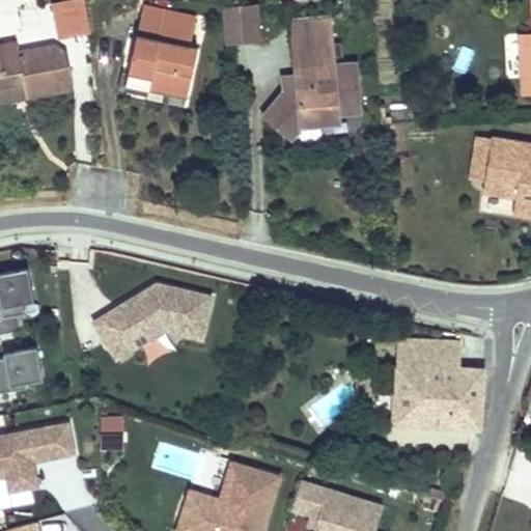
[(55,12),(84,6),(82,0),(78,0),(54,5),(55,12)]
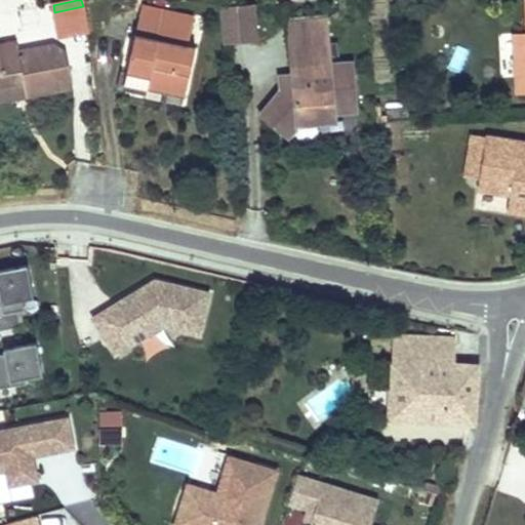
[(195,17),(143,5),(140,13),(193,25),(195,17)]
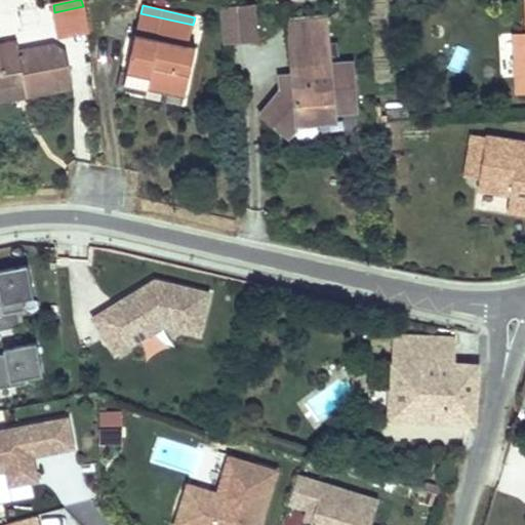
[(257,41),(254,5),(221,7),(224,43),(257,41)]
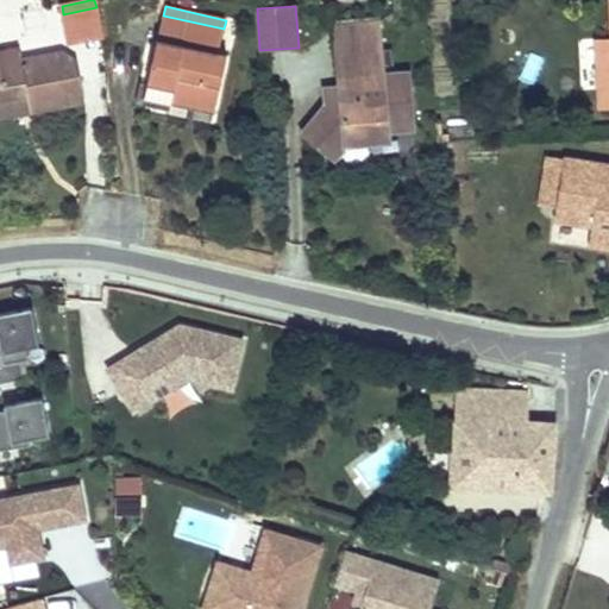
[(102,36),(96,7),(63,14),(69,43),(102,36)]
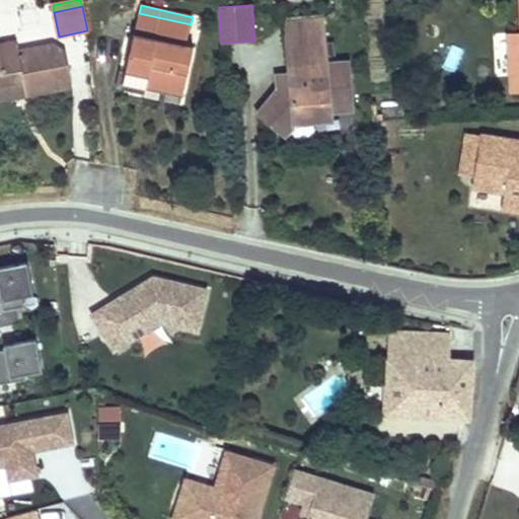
[(191,63),(182,61),(187,46),(191,24),(139,13),(133,42),(140,44),(137,55),(130,54),(126,71),(121,70),(117,87),(144,93),(145,88),(182,96),(191,63)]
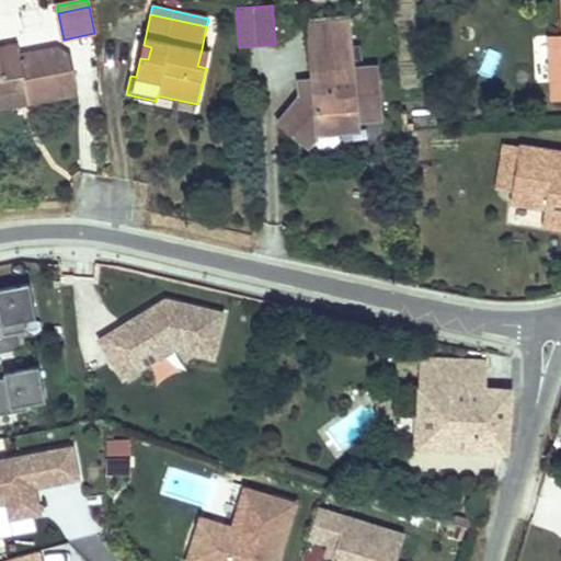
[(351,45),(348,19),(309,22),(311,48),(351,45)]
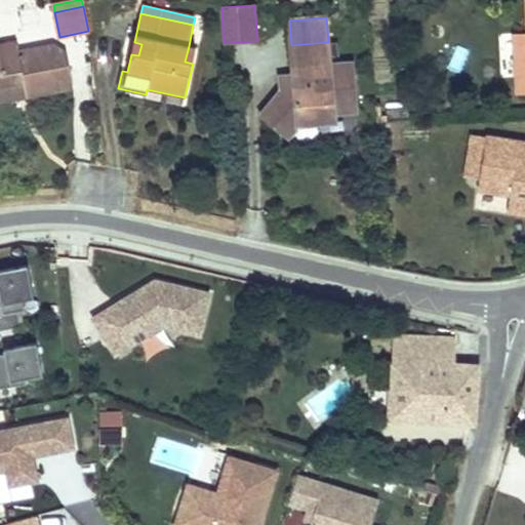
[(524,76),(524,52),(524,33),(515,34),(518,77),(524,76)]
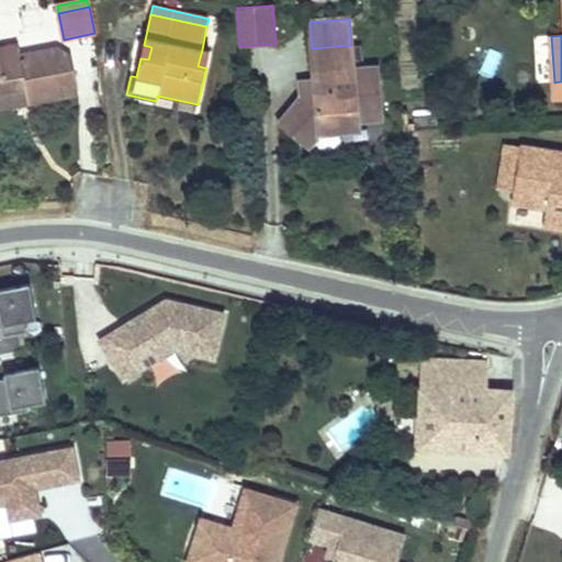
[(79,91),(71,56),(59,47),(21,54),(19,43),(0,46),(0,89),(25,85),(29,101),(79,91)]
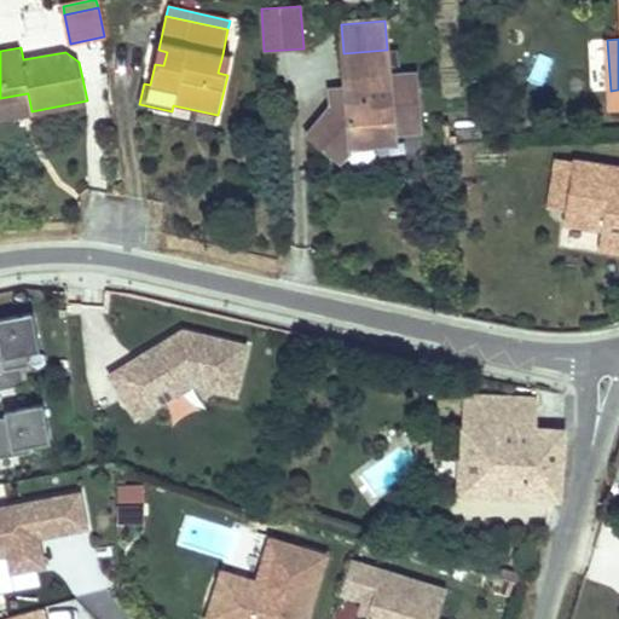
[(163,65),(167,52),(158,50),(155,64),(163,65)]
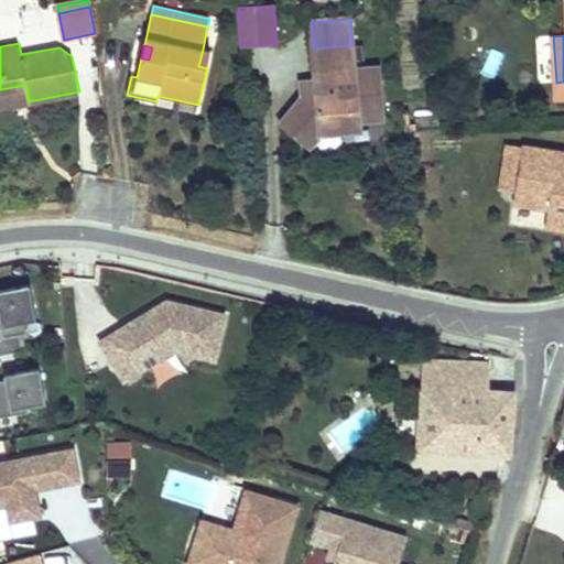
[(383,120),(378,67),(355,69),(353,45),(313,49),(316,80),(317,94),(304,95),(292,109),(303,119),(292,131),(313,150),(343,147),(340,131),(360,130),(359,121),(383,120)]
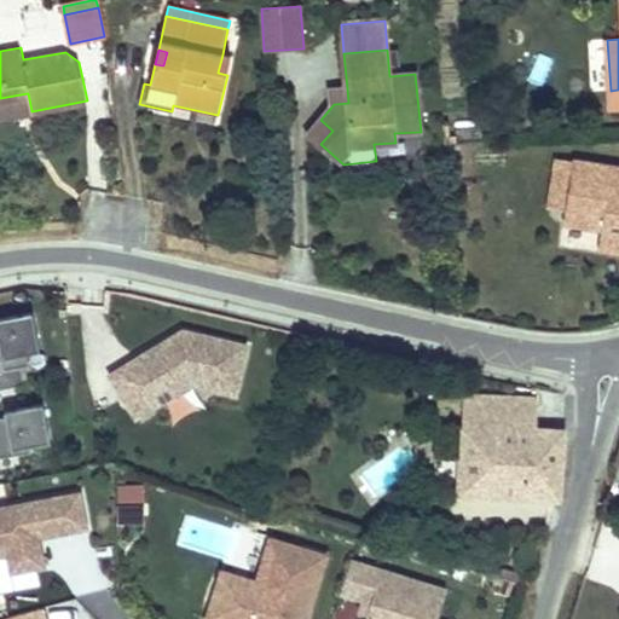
[(227,75),(231,56),(223,55),(218,73),(227,75)]
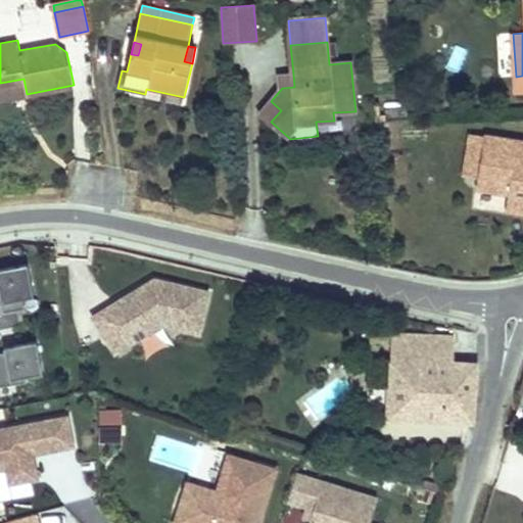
[(294,87),(293,75),(279,77),(280,88),(282,88),(294,87)]
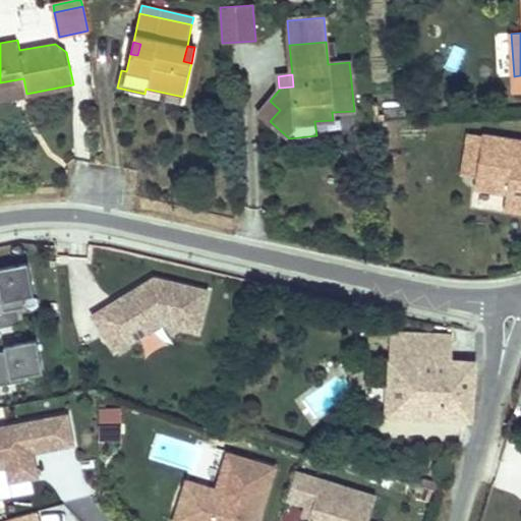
[(0,98),(26,94),(23,78),(0,82),(0,98)]
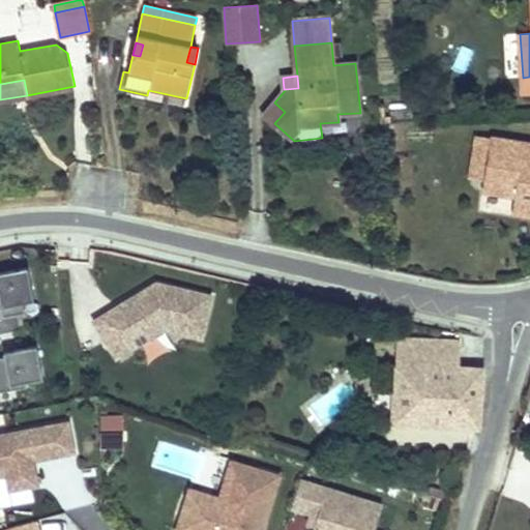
[(274,123),(285,112),(274,102),(264,115),(274,123)]
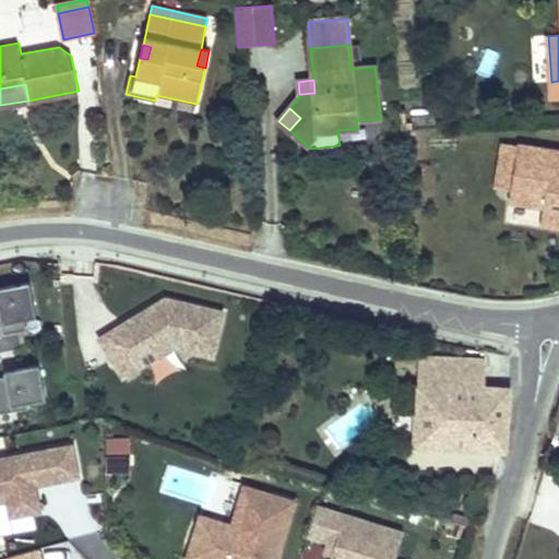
[(558,151),(502,143),(496,188),(511,190),(546,195),(540,225),(558,227),(558,151)]
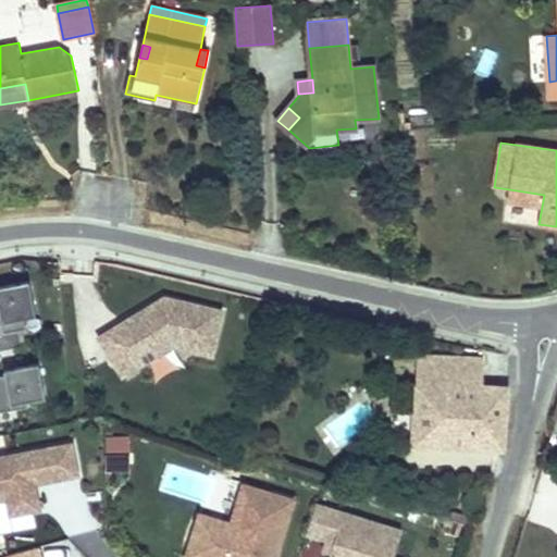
[(542,206),(544,195),(509,189),(507,200),(542,206)]
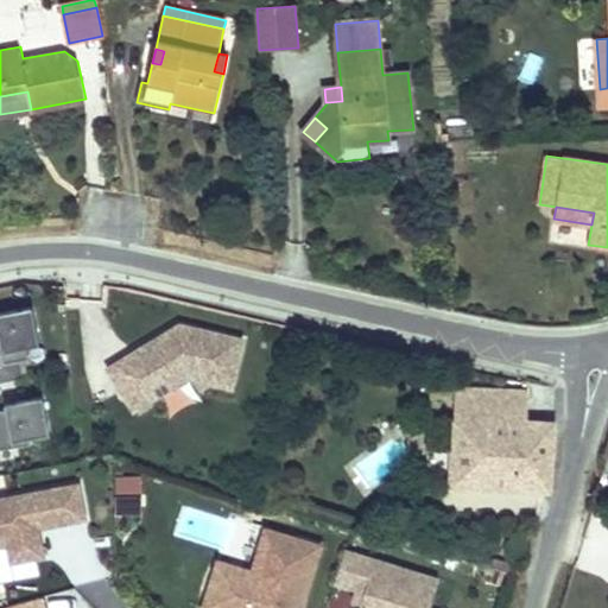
[(0,314),(0,354),(1,354),(4,366),(29,361),(26,349),(39,346),(32,309),(0,314)]
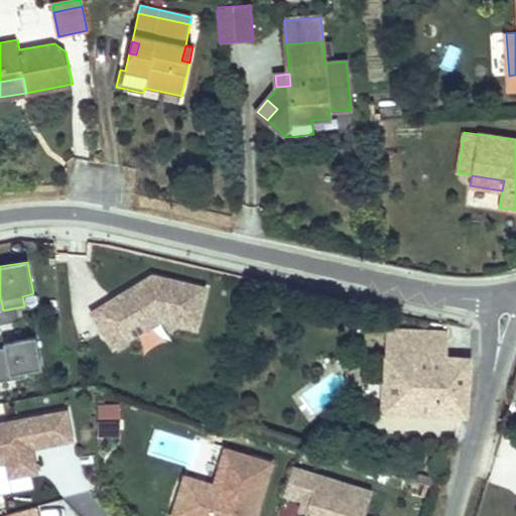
[(196,331),(206,289),(152,277),(143,282),(145,285),(138,288),(137,286),(91,314),(107,340),(127,327),(134,338),(159,323),(196,331)]
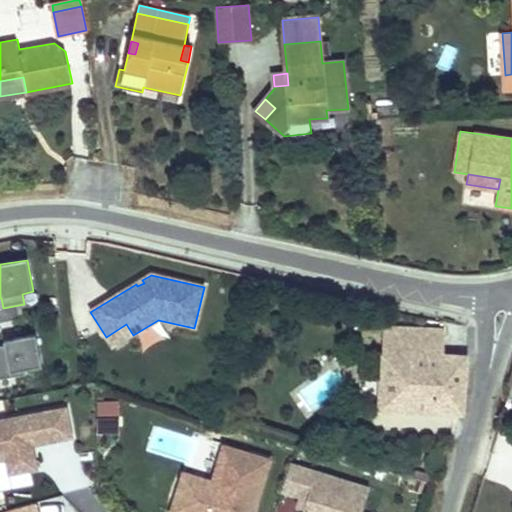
[(0,320),(22,316),(20,306),(0,309),(0,320)]
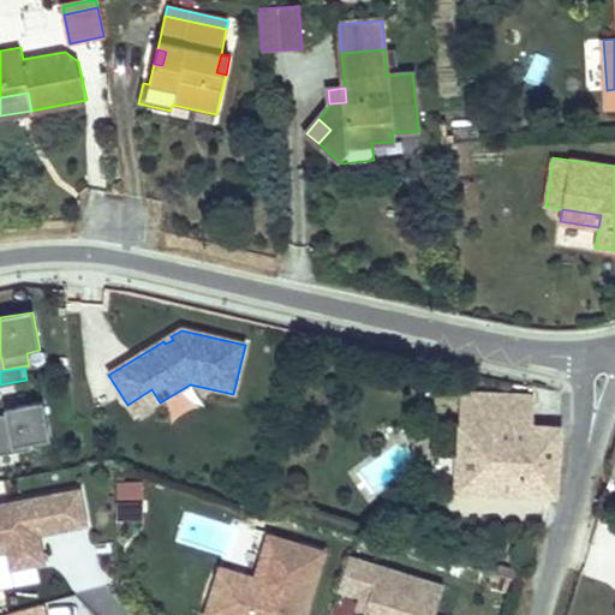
[(135,418),(160,402),(151,389),(127,405),(135,418)]
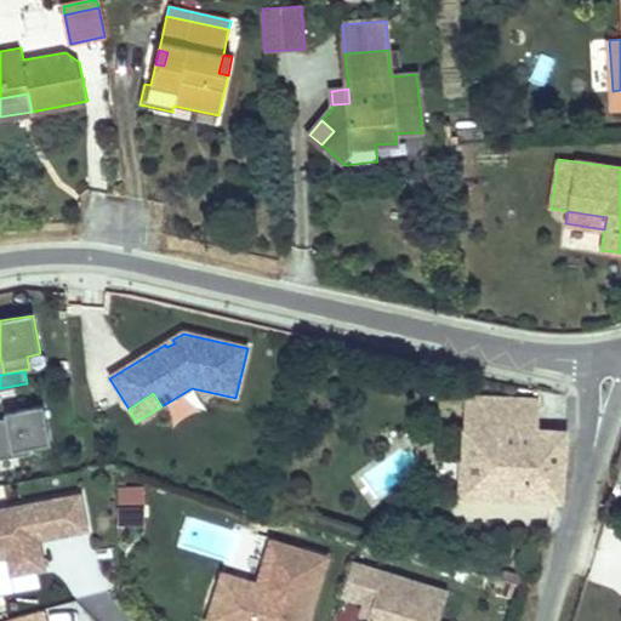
[(536,466),(537,431),(539,400),(466,397),(463,460),(462,460),(461,499),(562,501),(563,467),(536,466)]
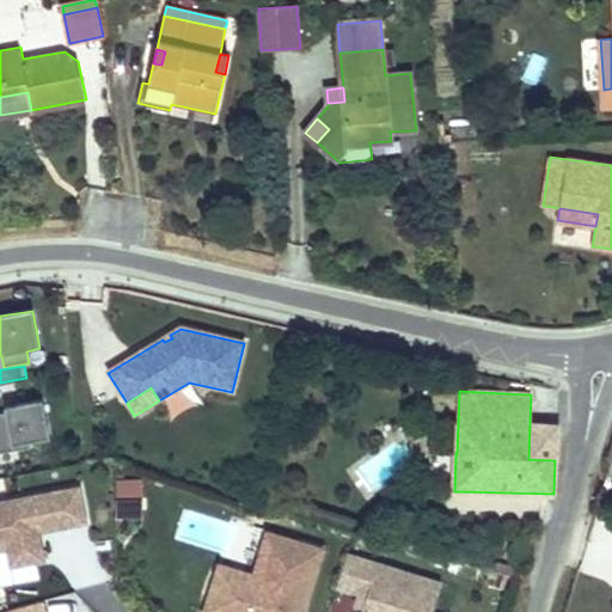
[(49,439),(42,401),(5,408),(5,414),(0,414),(0,454),(30,450),(29,442),(49,439)]
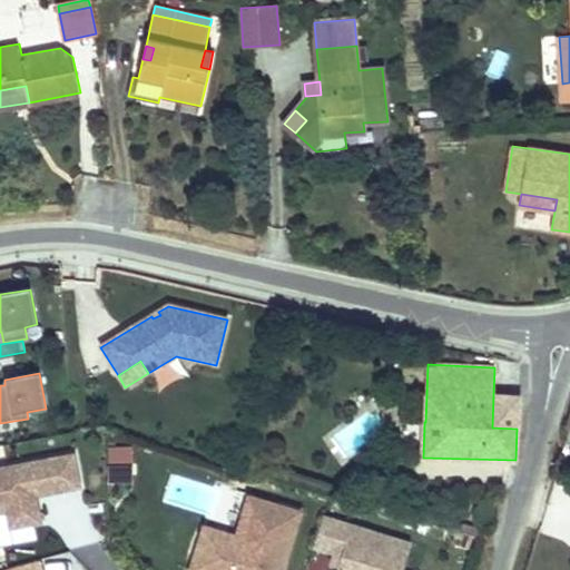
[(517,429),(519,397),(493,395),(492,428),(517,429)]
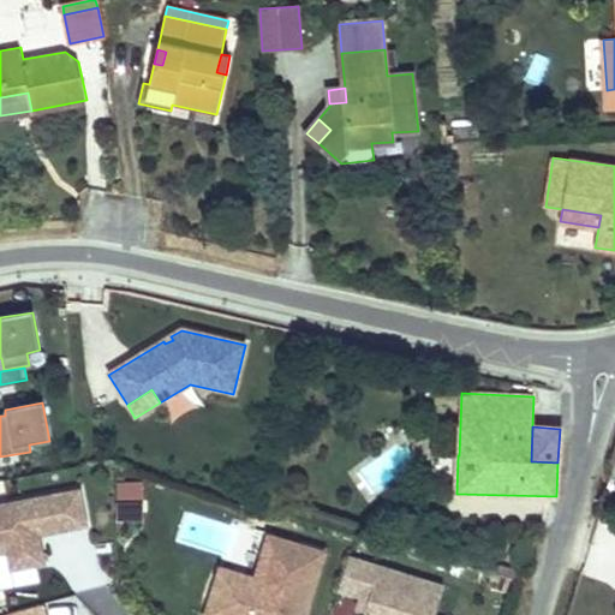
[(144,484),(118,483),(117,520),(143,521),(144,484)]
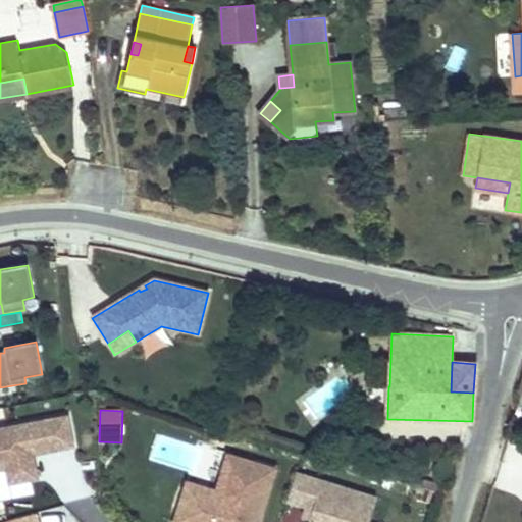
[(32,456),(31,445),(38,444),(40,454),(72,448),(67,418),(0,430),(0,471),(6,470),(9,485),(37,480),(32,456)]
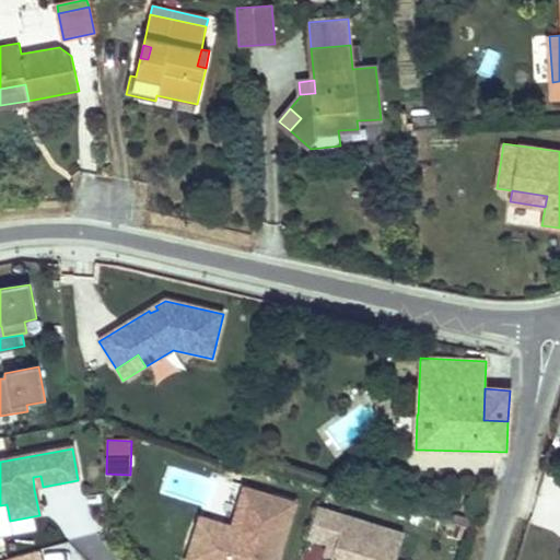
[(43,487),(41,476),(33,477),(34,489),(43,487)]
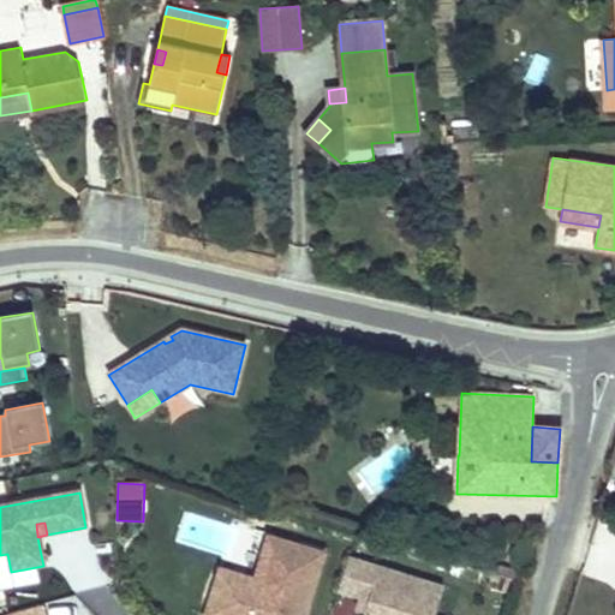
[(304,614),(324,553),(268,535),(255,578),(220,567),(204,614),(304,614)]
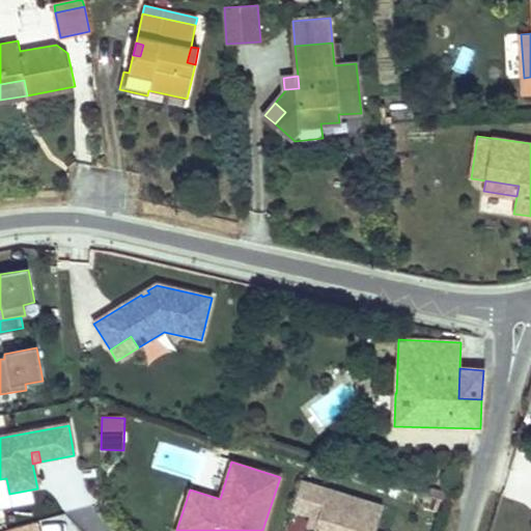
[(375,530),(383,507),(301,481),(291,510),(311,516),(320,519),(318,525),(314,530),(313,530),(375,530)]
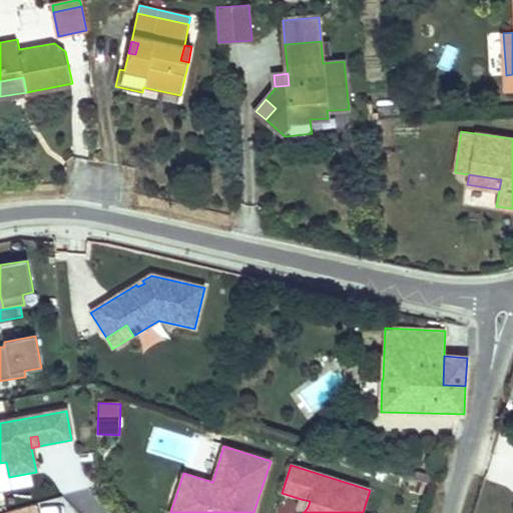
[(437,486),(440,479),(418,472),(415,480),(437,486)]
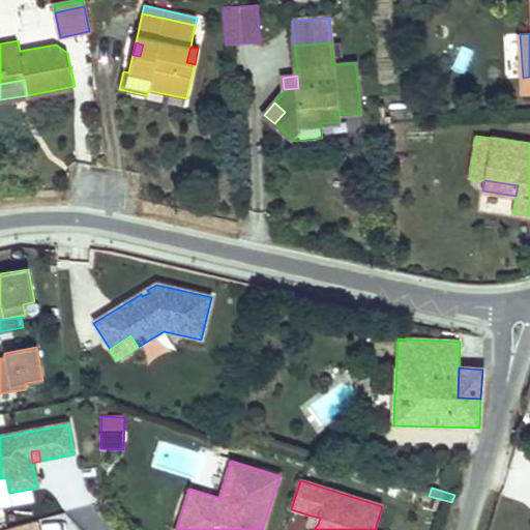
[(318,524),(320,518),(311,516),(307,527),(314,529),(318,524)]
